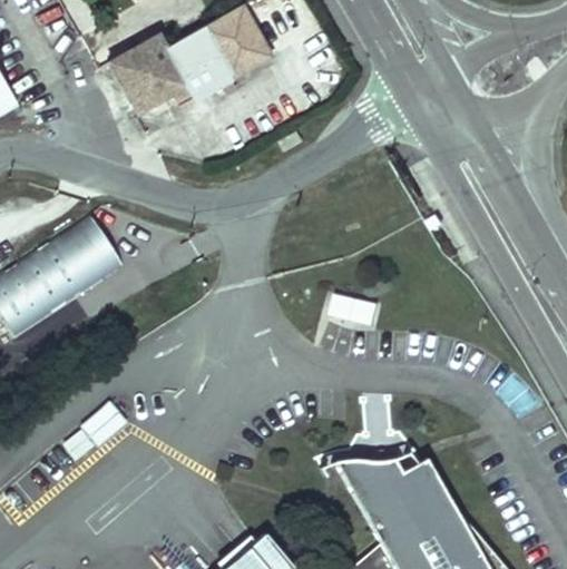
[(156,40),(134,54),(163,104),(185,92),(179,82),(204,69),(222,101),(232,96),(227,87),(270,64),(241,12),(165,55),(156,40)]
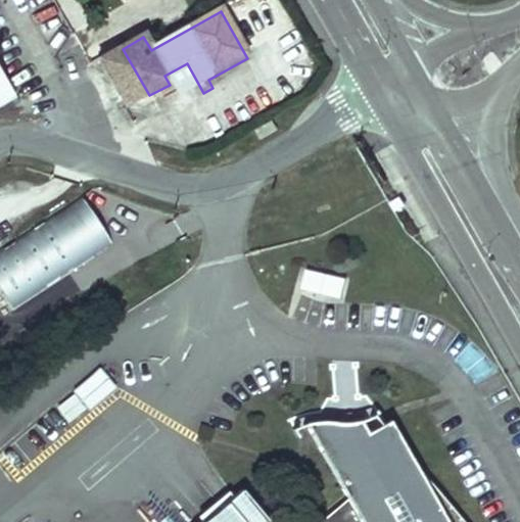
[(93,66),(117,112),(149,95),(123,49),(93,66)]
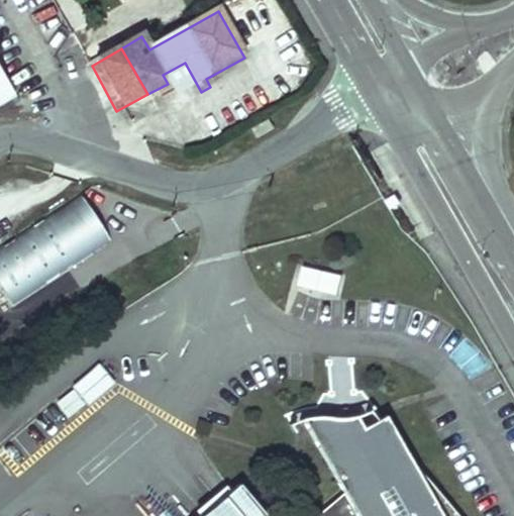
[(247,128),(253,138),(270,129),(265,119),(247,128)]
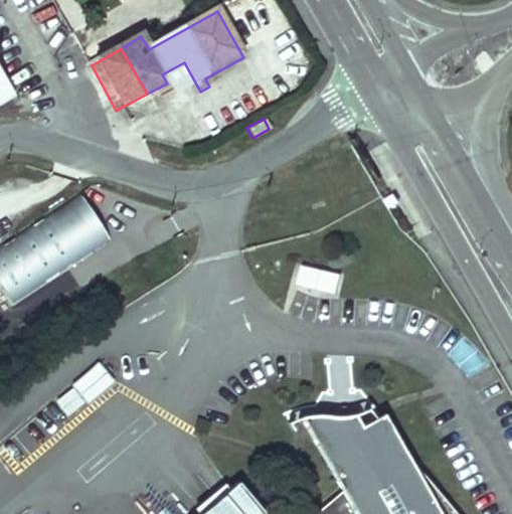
[(0,305),(4,312),(106,247),(76,200),(0,247),(0,305)]
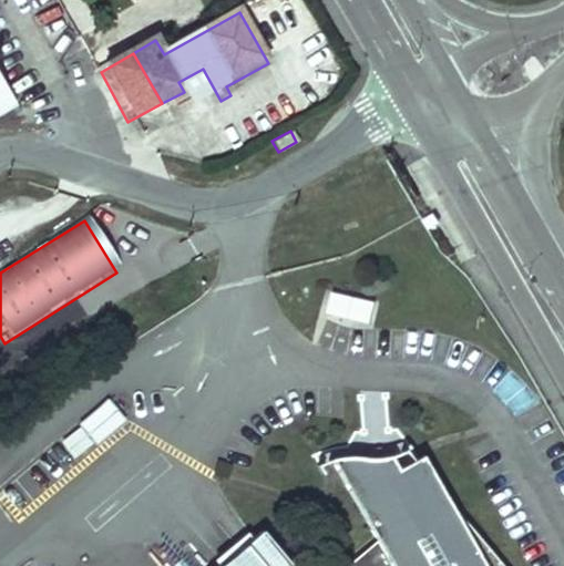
[(320,292),(318,322),(371,327),(373,297),(320,292)]
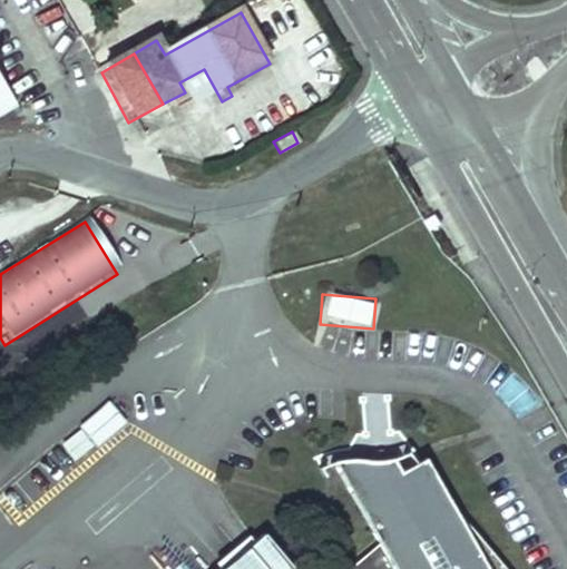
[(77,425),(95,447),(124,421),(106,401),(77,425)]
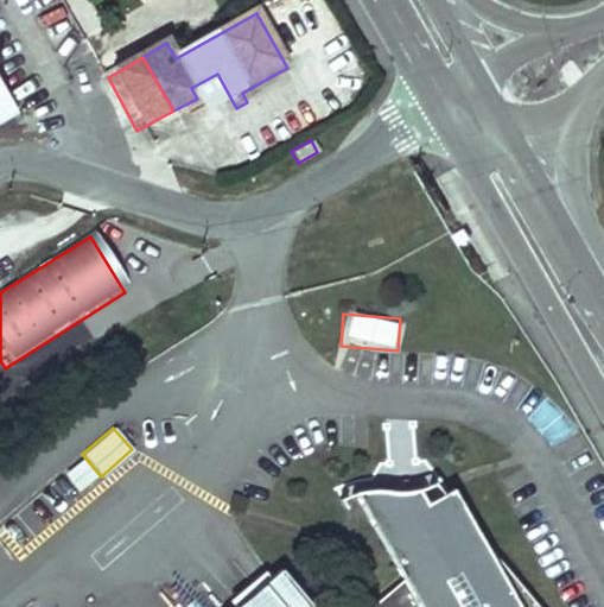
[(540,606),(483,535),(456,486),(446,491),(439,484),(409,491),(355,491),(404,579),(370,606),(305,606),(275,570),(230,606),(540,606)]
